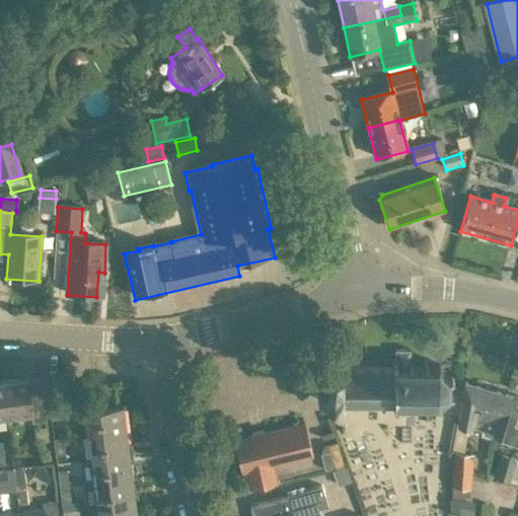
[(342,374),(316,374),(316,399),(342,399),(342,406),(393,406),(393,411),(396,411),(397,404),(410,404),(410,410),(412,410),(413,404),(425,404),(425,410),(427,410),(428,404),(437,404),(439,409),(442,408),(440,403),(448,395),(452,397),(453,394),(449,393),(449,382),(454,380),(452,377),(448,379),(440,371),(442,367),(439,366),(438,370),(428,370),(428,365),(425,365),(425,370),(413,369),(412,365),(411,365),(411,353),(394,353),(394,364),(393,364),(393,369),(342,369),(342,374)]
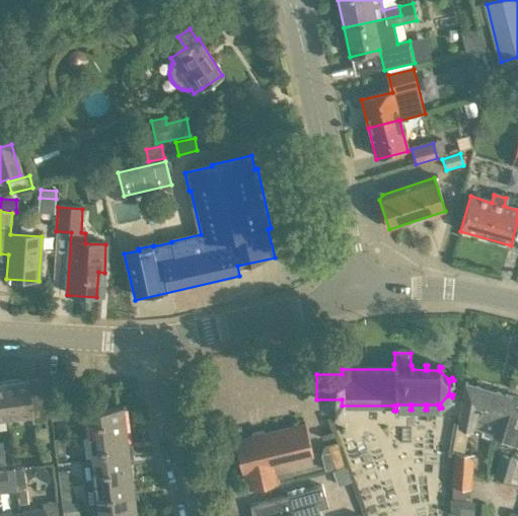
[(27,380),(3,383),(8,421),(32,418),(33,425),(47,423),(44,397),(30,399),(27,380)]
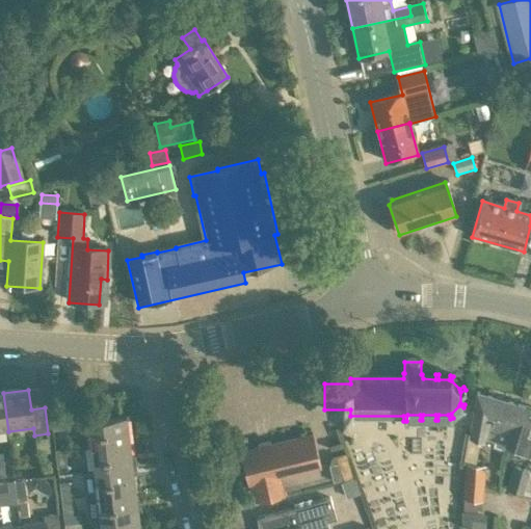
[(503,451),(505,446),(510,428),(515,429),(522,407),(477,394),(470,437),(495,444),(494,448),(503,451)]
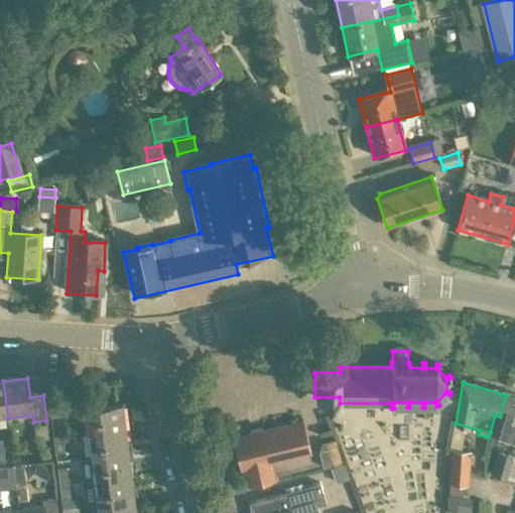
[(86,409),(89,434),(126,429),(123,405),(104,407),(103,394),(49,401),(50,413),(86,409)]
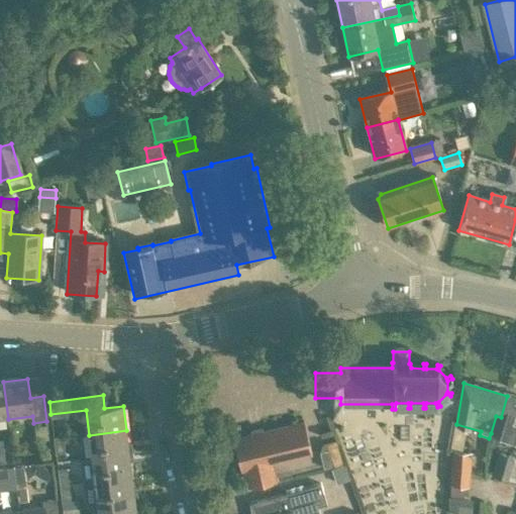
[(515,398),(507,396),(501,417),(496,416),(491,433),(515,441),(515,398)]
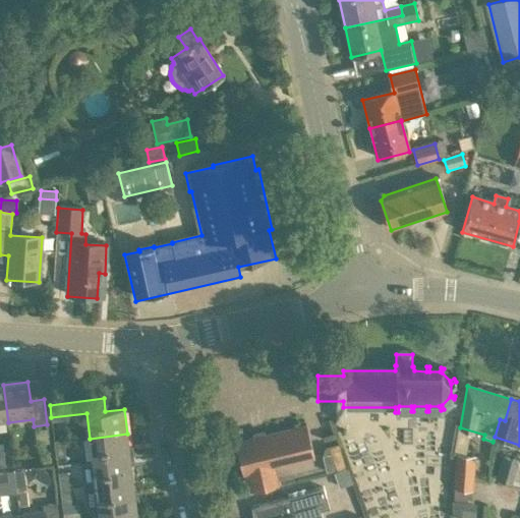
[(279,486),(278,481),(275,469),(314,460),(306,426),(235,444),(243,476),(247,476),(251,494),(279,486)]
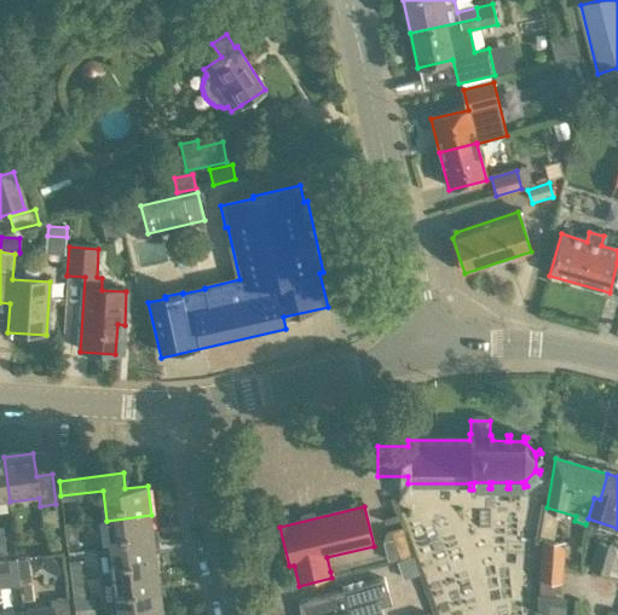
[(107,521),(110,550),(155,544),(151,515),(107,521)]
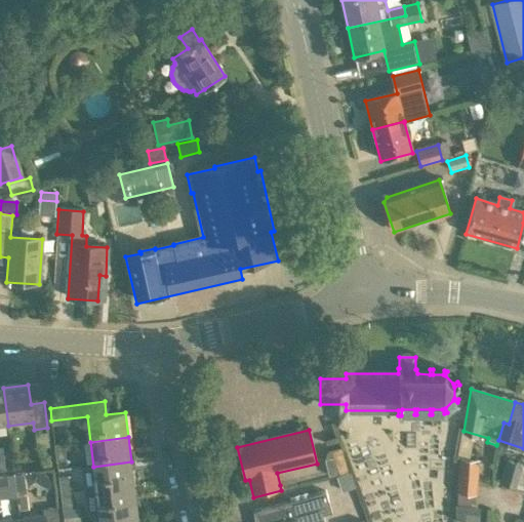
[(64,445),(54,446),(56,463),(67,462),(64,445)]
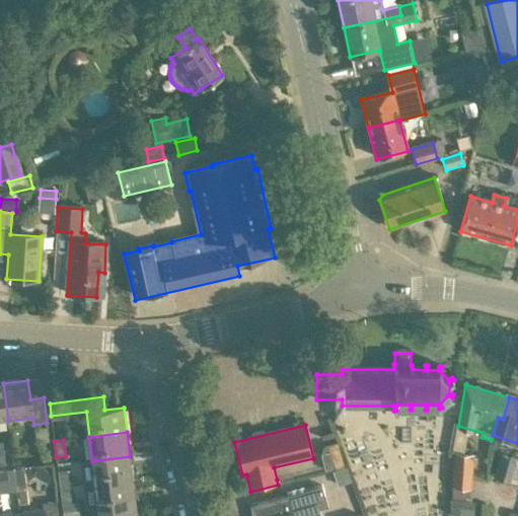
[(330,453),(321,455),(325,471),(344,466),(338,443),(328,446),(330,453)]
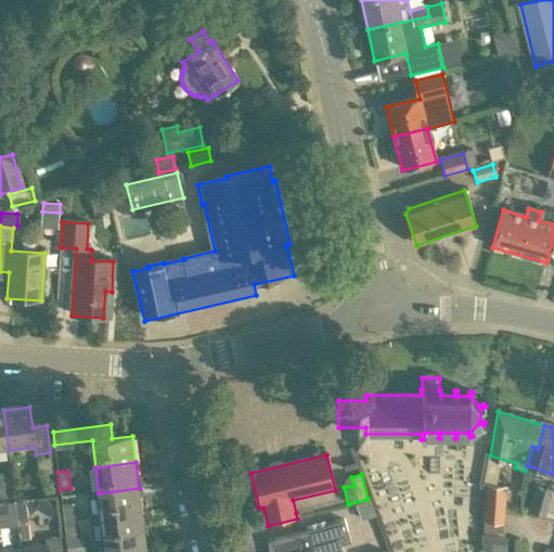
[(99,493),(101,518),(142,514),(139,488),(99,493)]
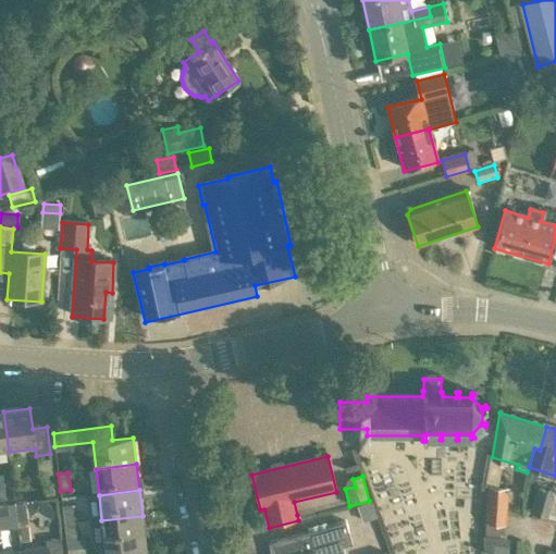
[(487,490),(485,525),(506,526),(508,491),(487,490)]
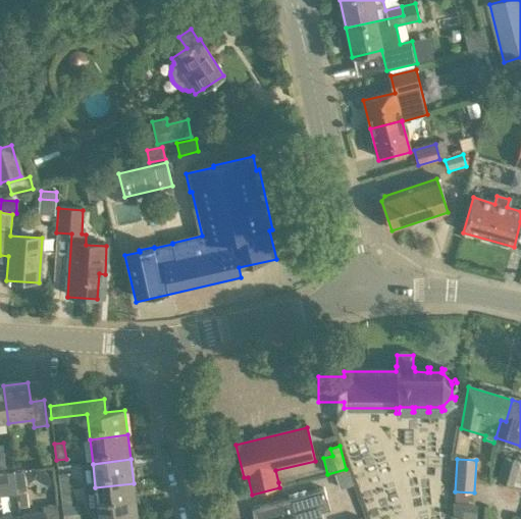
[(520,464),(504,459),(497,482),(520,489),(520,464)]
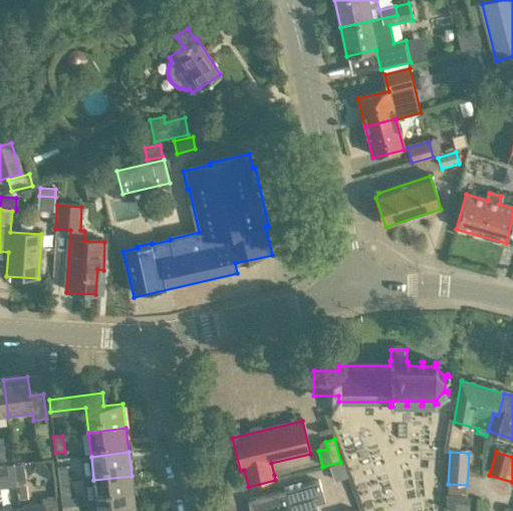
[(24,466),(15,467),(17,482),(26,481),(24,466)]
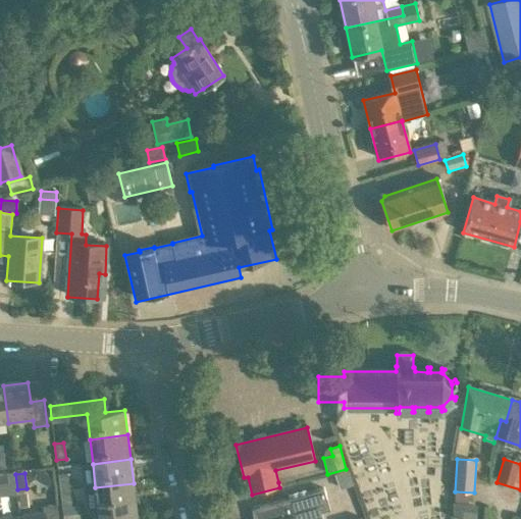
[(67,474),(58,475),(60,491),(69,490),(67,474)]
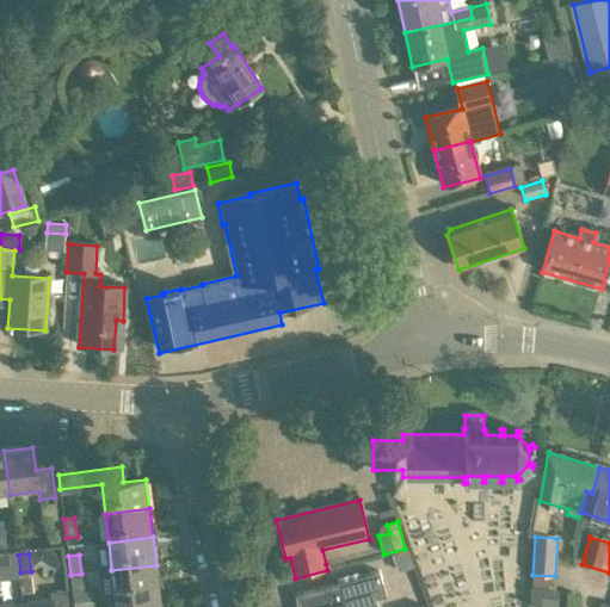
[(111,570),(115,599),(160,594),(156,565),(111,570)]
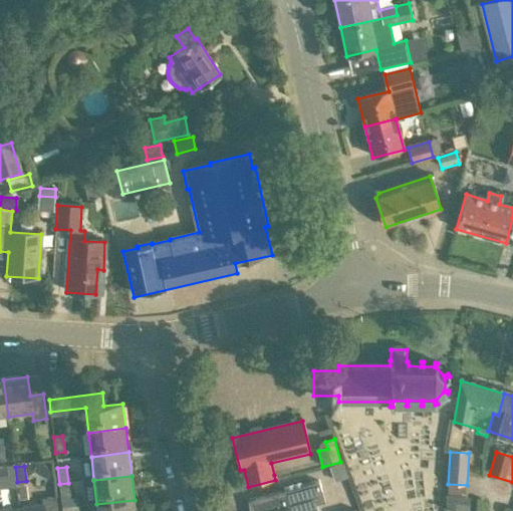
[(68,483),(59,484),(61,500),(71,499),(68,483)]
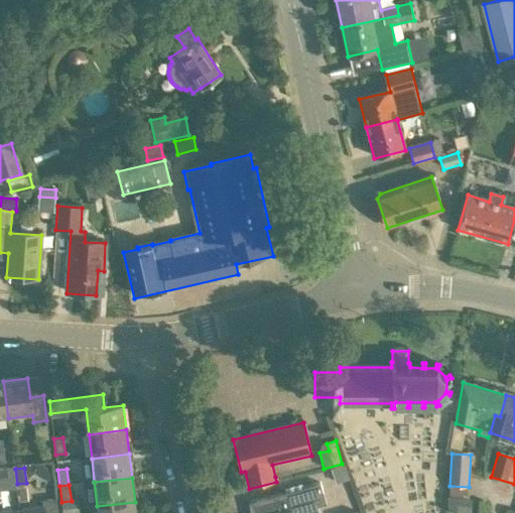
[(318,512),(317,508),(327,505),(320,485),(249,504),(251,512),(318,512)]
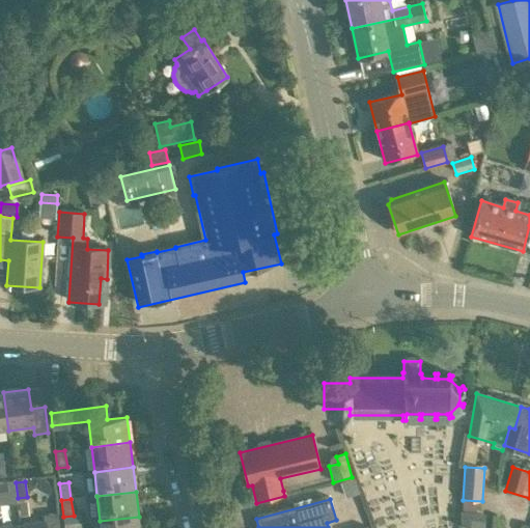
[(459,510),(459,525),(481,526),(482,511),(459,510)]
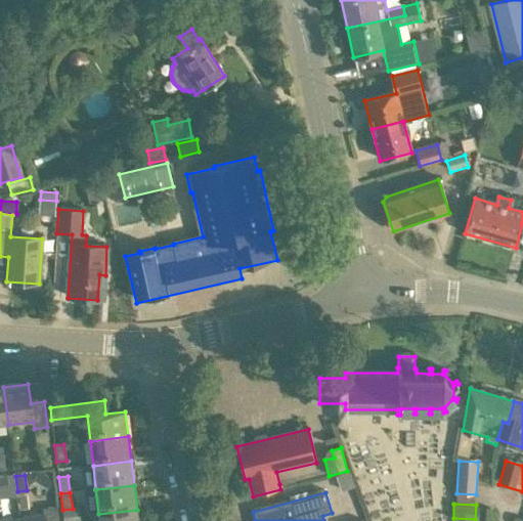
[(45,516),(19,519),(19,520),(58,520),(57,508),(44,510),(45,516)]
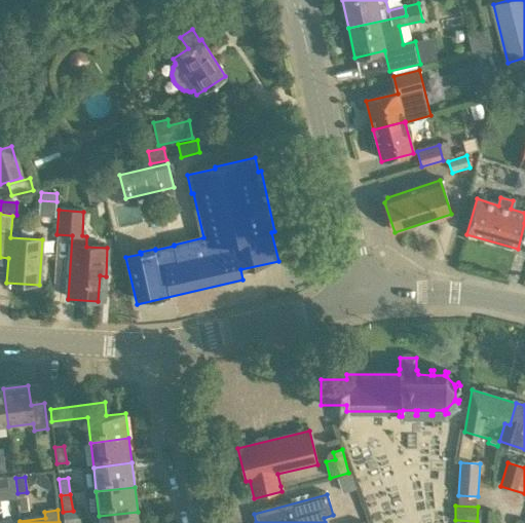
[(139,522),(138,512),(99,516),(100,522),(139,522)]
